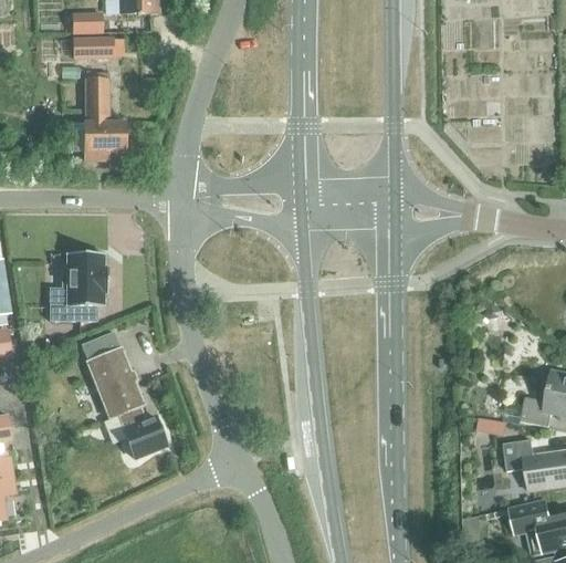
[(124,0),(125,12),(160,12),(159,0),(124,0)]
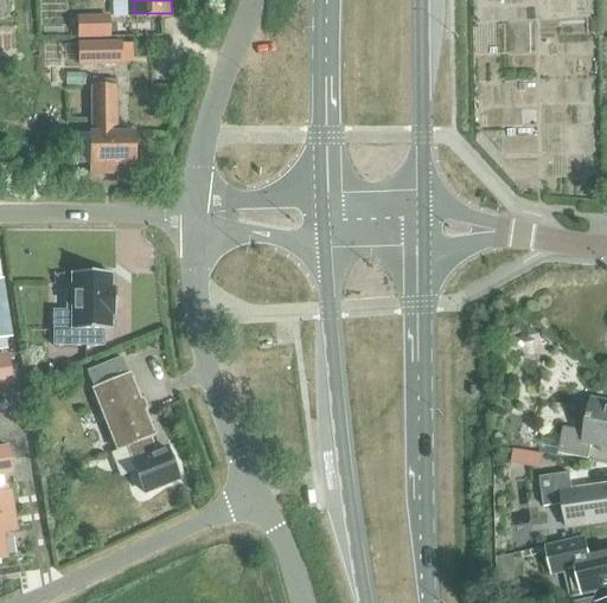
[(107,15),(78,15),(78,34),(108,34),(107,15)]
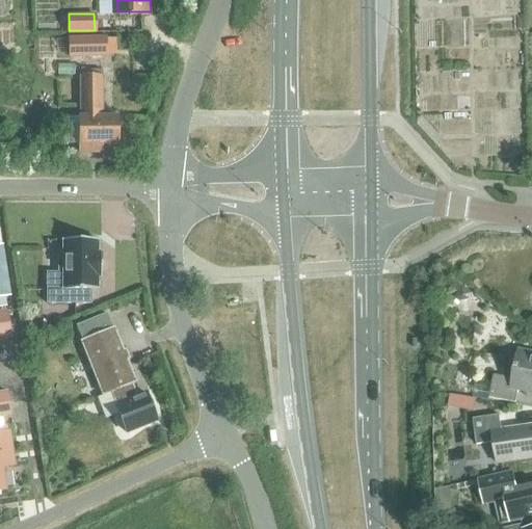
[(99,34),(69,35),(70,55),(100,54),(99,34)]
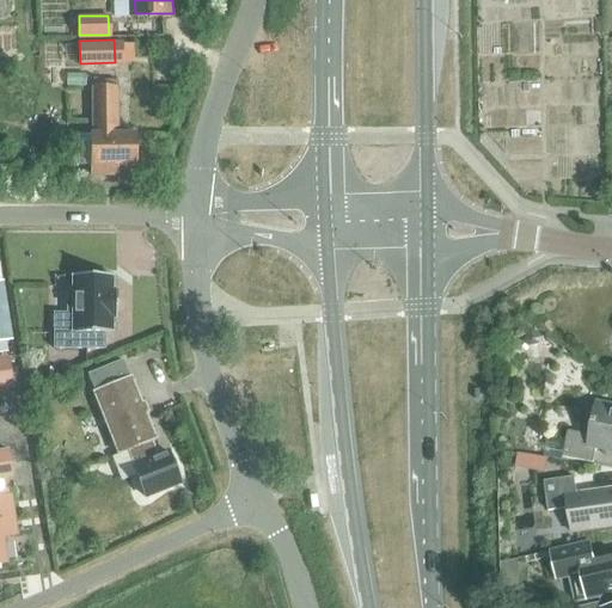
[(91,131),(75,131),(75,159),(92,159),(92,164),(92,172),(116,171),(116,164),(135,163),(135,148),(135,130),(118,131),(117,84),(91,85),(91,131)]
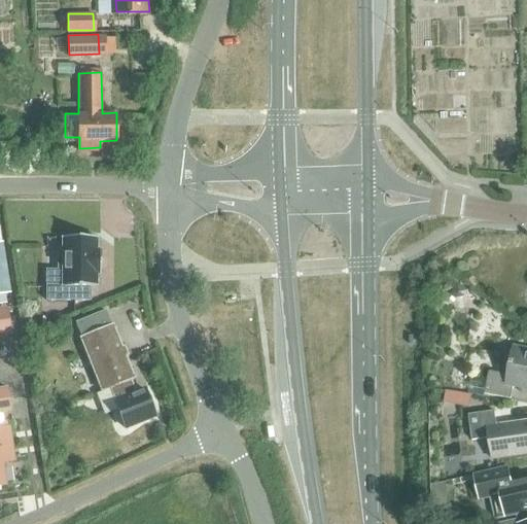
[(62,251),(57,251),(57,269),(62,269),(62,283),(45,283),(45,299),(90,299),(90,285),(95,285),(95,272),(100,272),(100,249),(95,249),(95,236),(62,236),(62,251)]
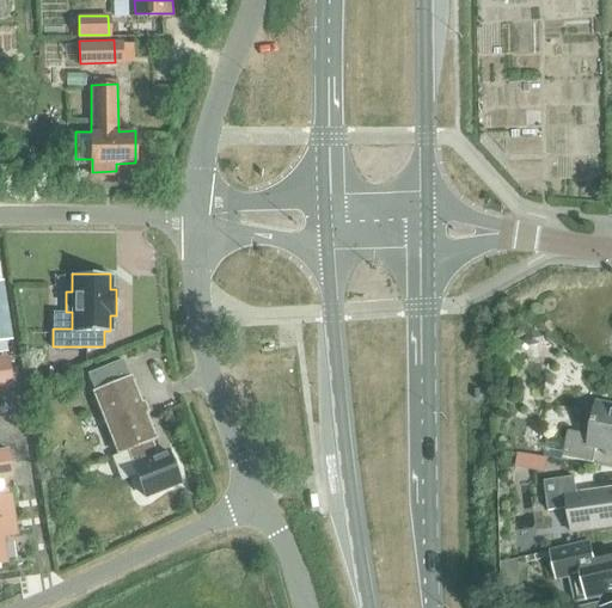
[(0,354),(6,354),(7,354),(12,352),(10,338),(1,280),(0,280),(0,354)]
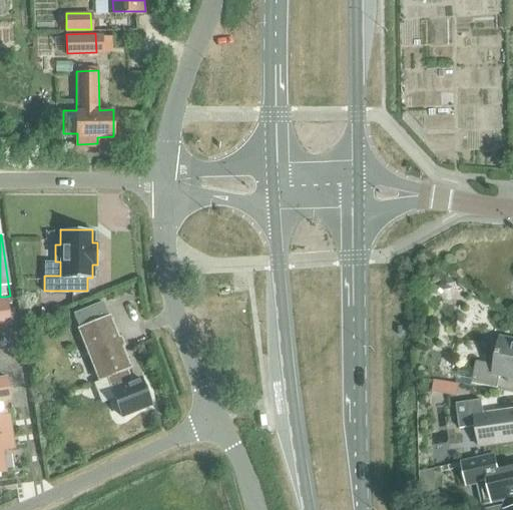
[(446,277),(441,284),(446,288),(451,288),(455,283),(446,277)]
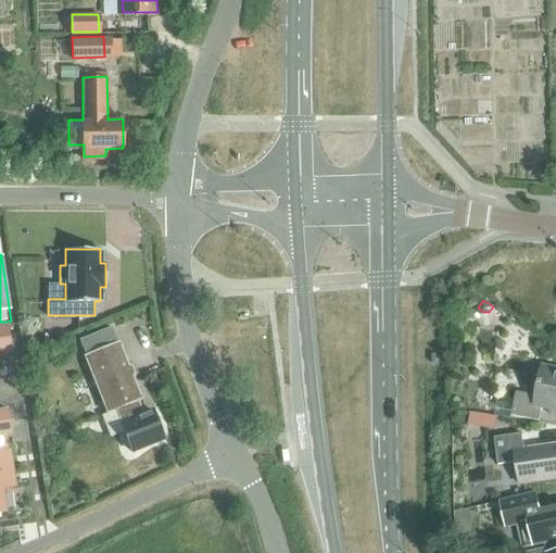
[(5,322),(0,322),(0,351),(11,351),(7,322),(5,322)]
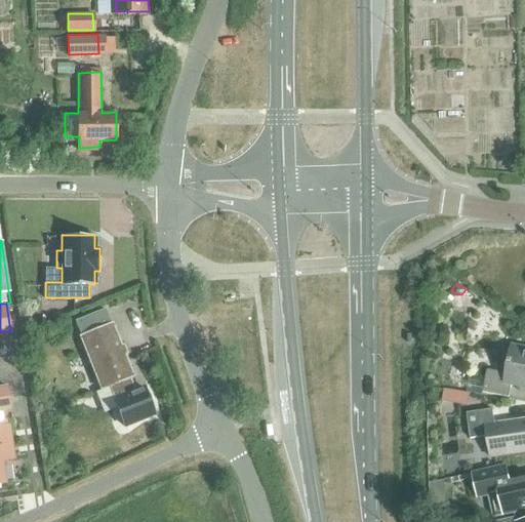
[(101,389),(108,386),(118,380),(131,374),(110,323),(108,324),(103,308),(75,319),(81,334),(79,335),(101,389)]
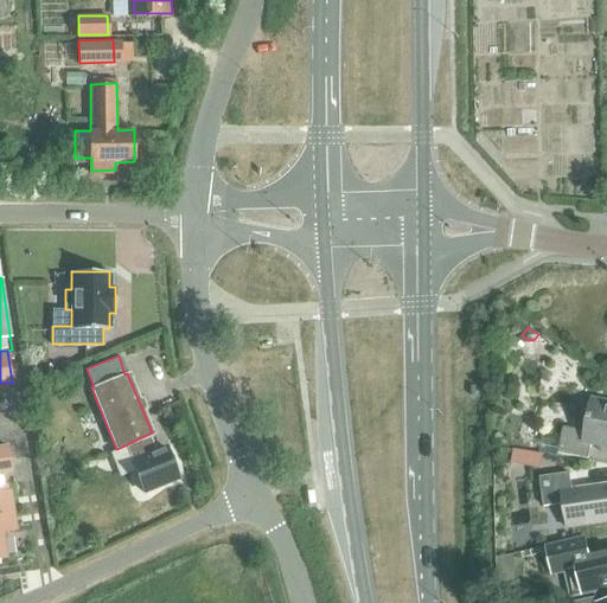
[(590,443),(606,446),(606,398),(592,396),(585,429),(563,425),(558,451),(588,457),(590,443)]
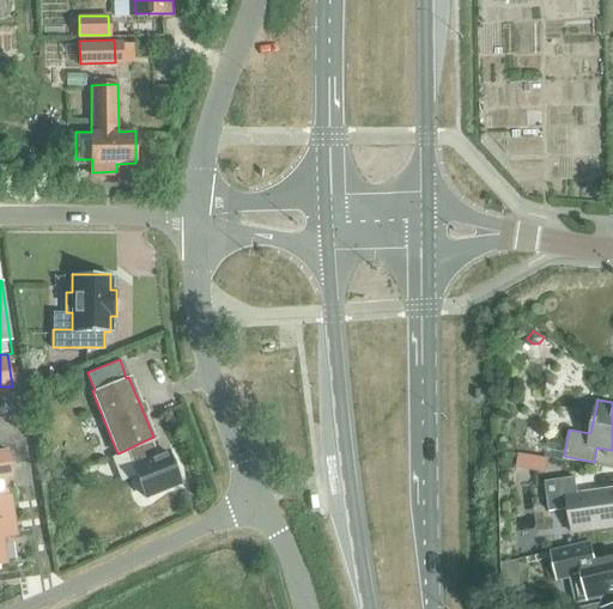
[(138,444),(126,450),(143,495),(177,483),(167,450),(144,458),(138,444)]
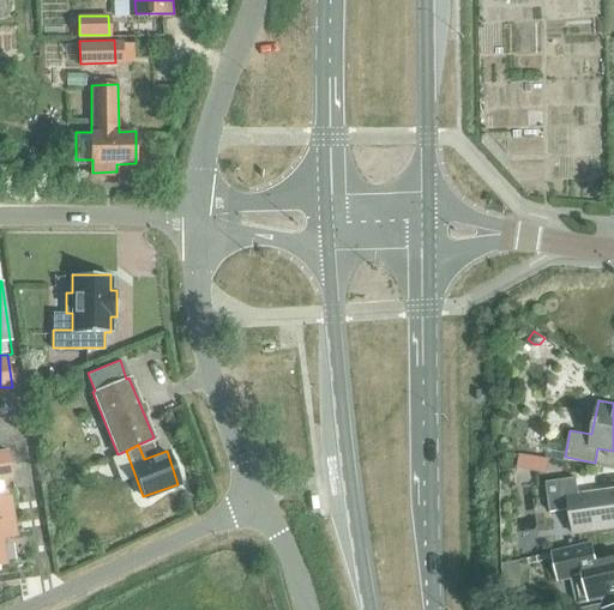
[(0,451),(0,476),(11,475),(6,451),(0,451)]
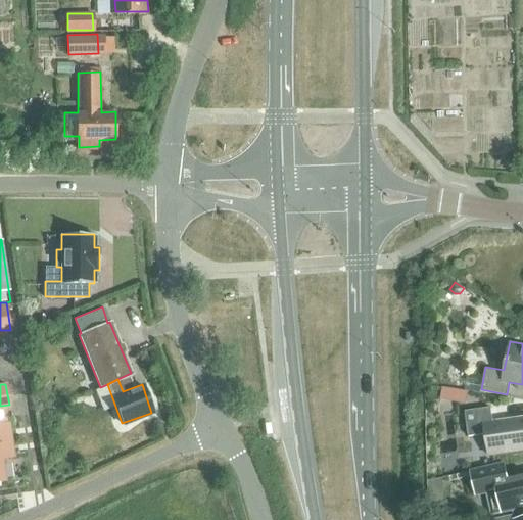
[(456,388),(454,400),(466,403),(468,389),(456,388)]
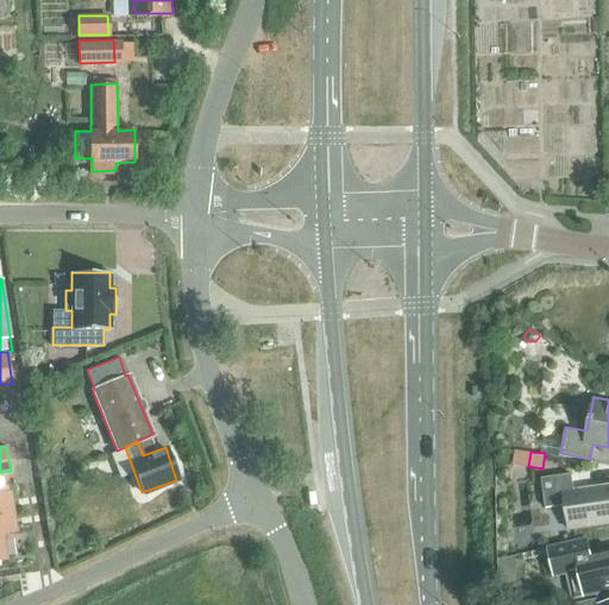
[(541,477),(545,506),(565,503),(569,528),(608,522),(608,484),(575,489),(572,473),(541,477)]
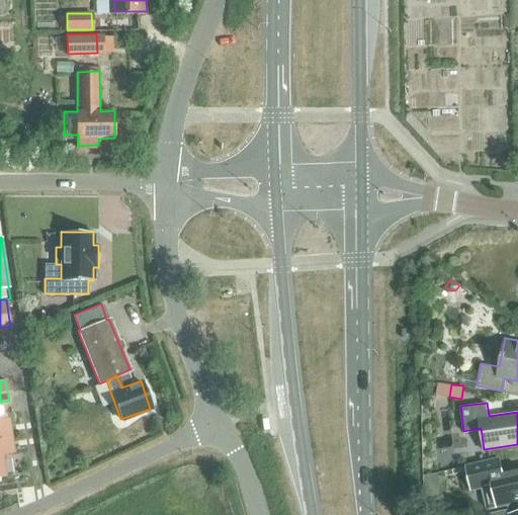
[(0,414),(0,475),(5,475),(1,452),(12,450),(6,417),(1,419),(0,414)]
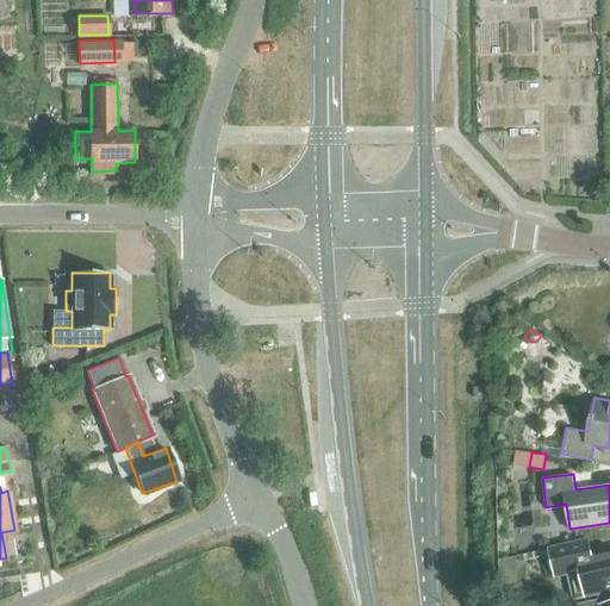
[(587,539),(549,548),(556,575),(567,573),(573,598),(586,595),(597,593),(598,598),(579,603),(579,605),(592,605),(599,605),(609,601),(609,597),(608,591),(609,589),(609,550),(591,555),(587,539)]
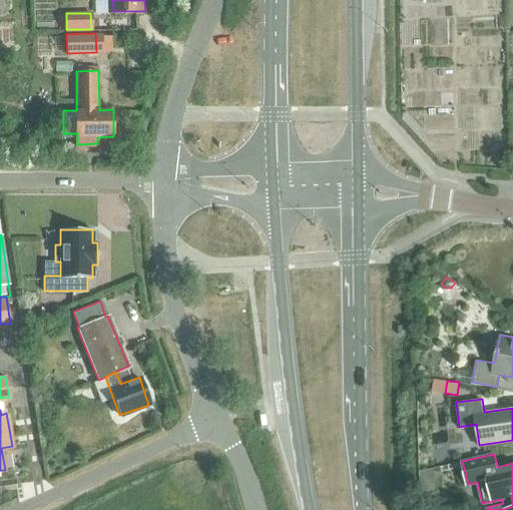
All buildings are outlined.
